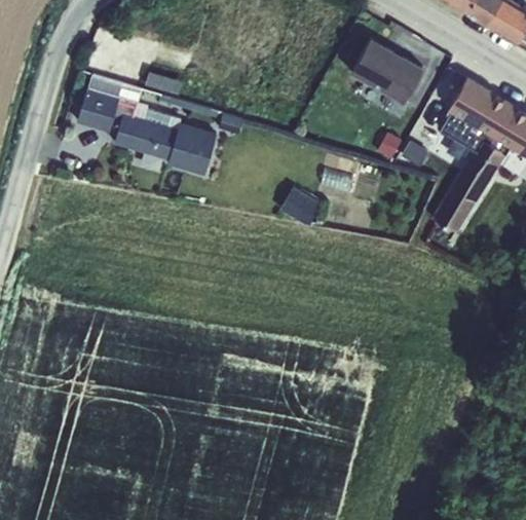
[(444,0),(520,43),(525,32),(525,7),(512,0),(444,0)]
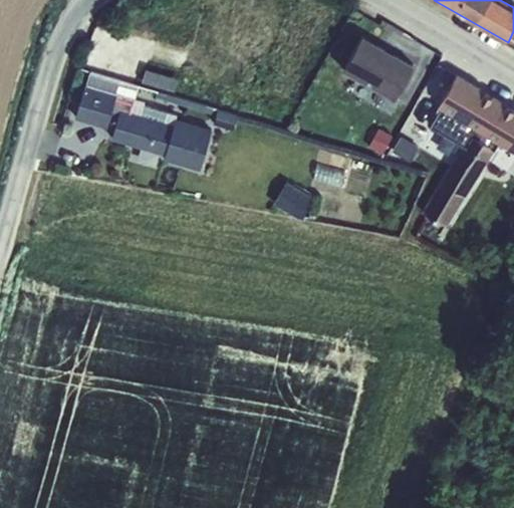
[(360,37),(342,74),(397,101),(416,65),(360,37)]
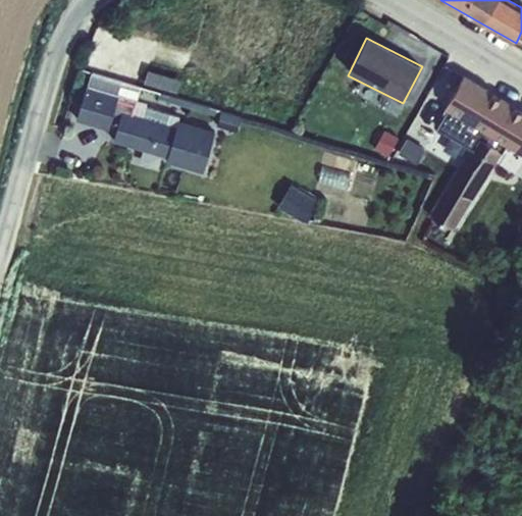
[(521,156),(521,108),(464,76),(436,127),(469,145),(428,219),(459,236),(507,148),(521,156)]
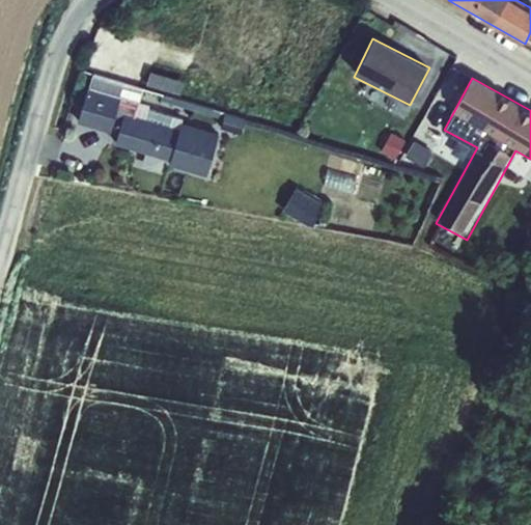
[(162,173),(172,126),(136,118),(142,91),(89,80),(80,126),(115,133),(112,147),(145,155),(142,169),(162,173)]
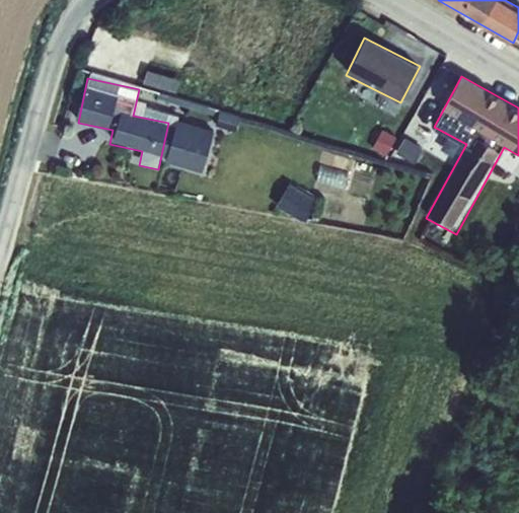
[(204,176),(216,132),(177,122),(165,166),(204,176)]
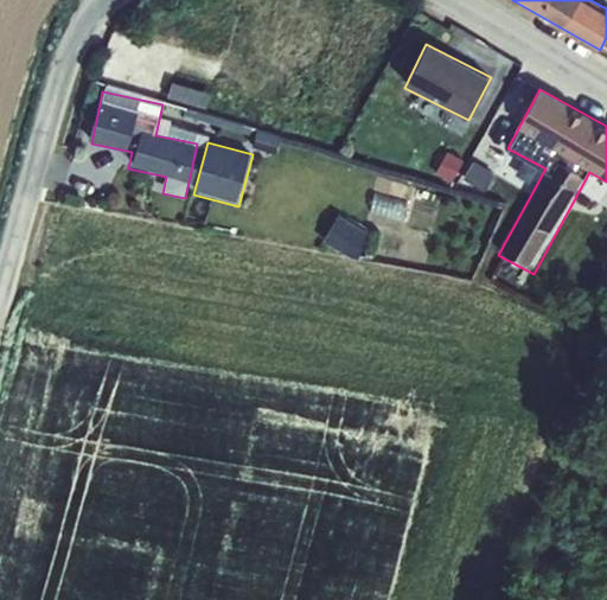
[(359,259),(370,230),(338,218),(326,246),(359,259)]
